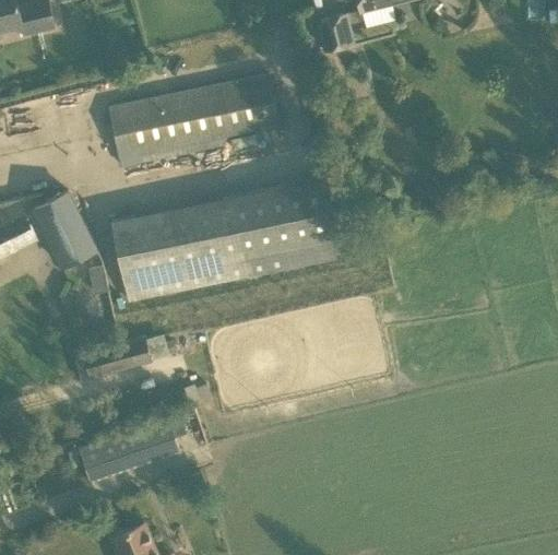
[(52,27),(47,2),(18,10),(16,6),(15,6),(13,0),(0,0),(0,32),(20,26),(22,35),(52,27)]
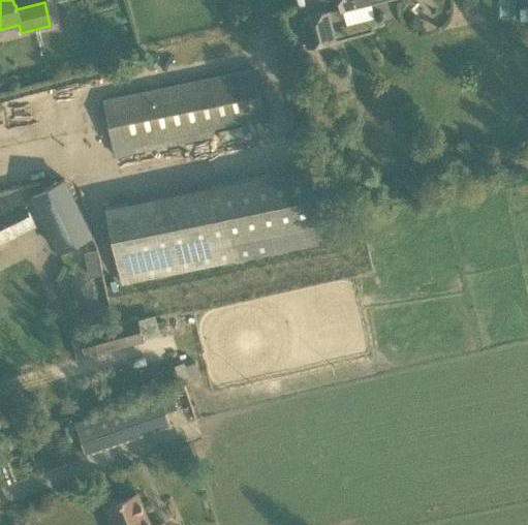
[(390,0),(337,0),(341,12),(390,0)]
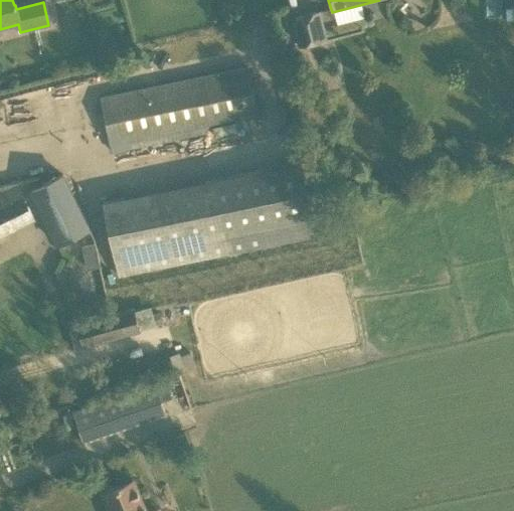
[(299,49),(325,42),(318,15),(292,21),(299,49)]
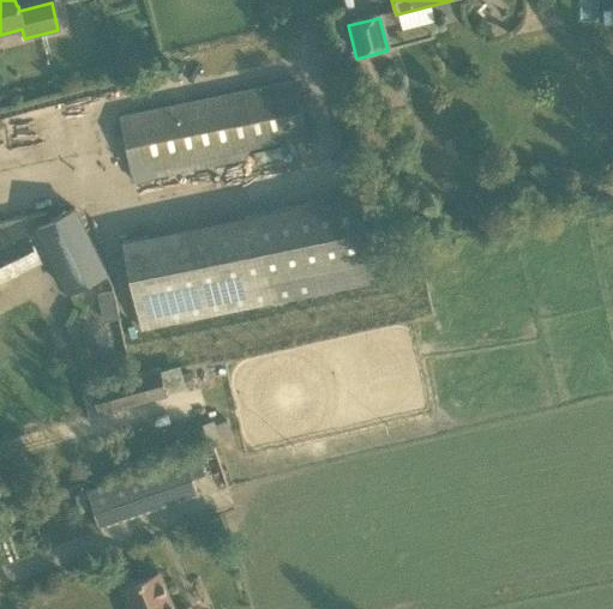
[(131,178),(306,142),(294,85),(119,120),(131,178)]
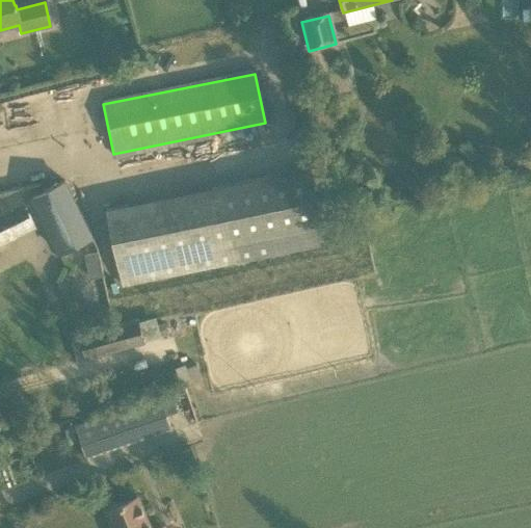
[(322,167),(203,192),(218,268),(339,242),(333,213),(322,167)]
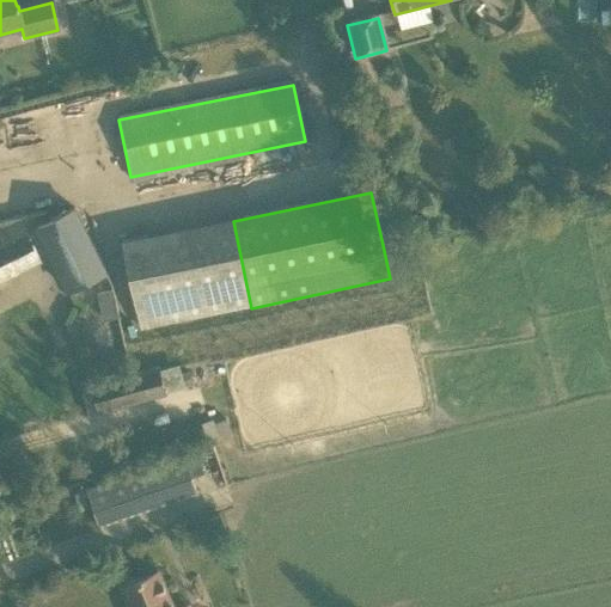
[(108,275),(74,208),(32,230),(65,296),(108,275)]
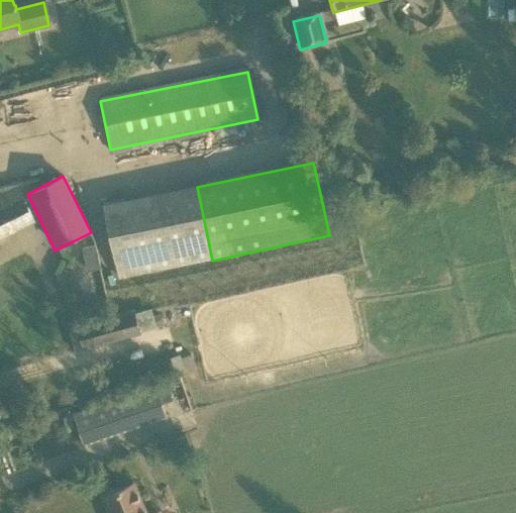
[(0,209),(1,211),(0,211),(0,238),(32,222),(21,200),(15,187),(0,190),(0,209)]
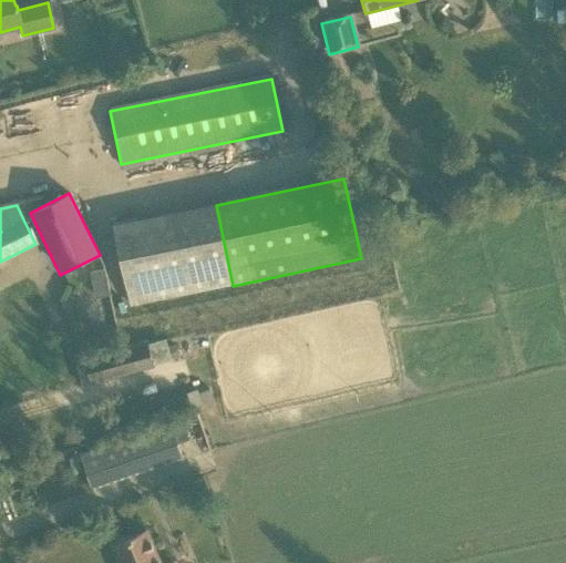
[(113,226),(125,287),(130,307),(233,286),(216,205),(113,226)]
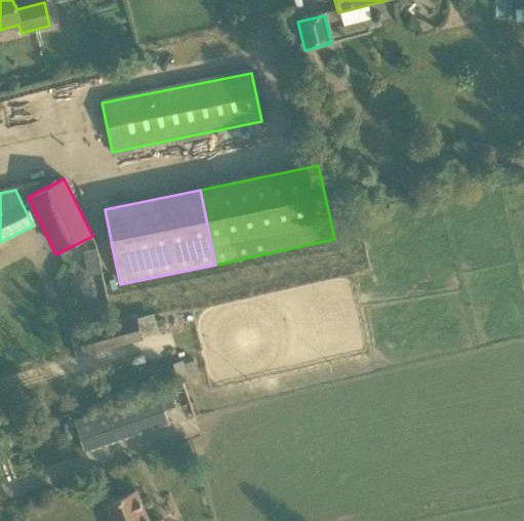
[(78,334),(84,357),(142,342),(135,318),(78,334)]
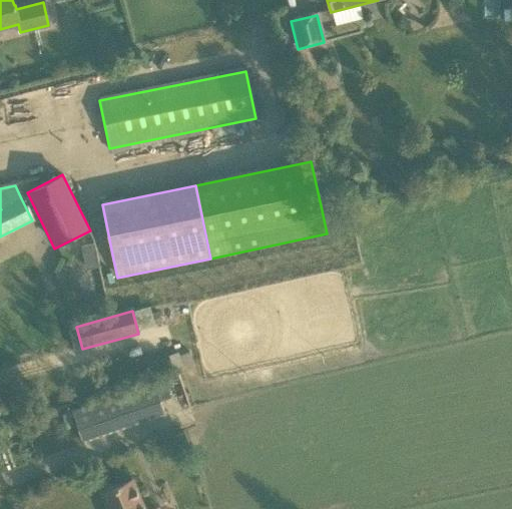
[(171,370),(189,364),(187,356),(169,362),(171,370)]
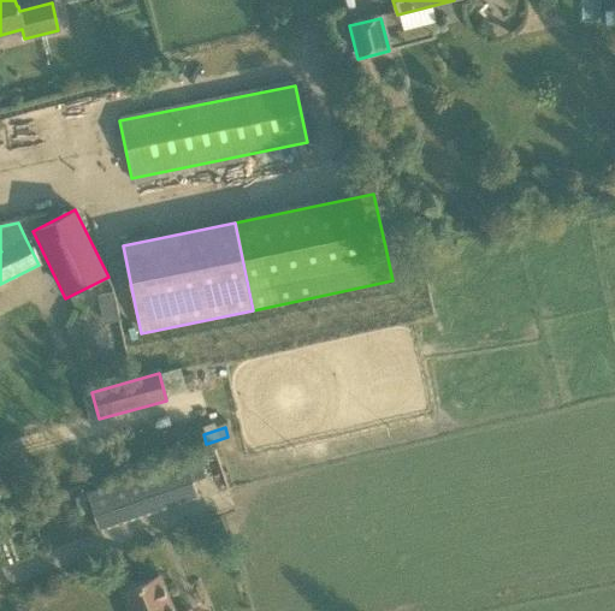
[(120,484),(131,516),(157,506),(146,475),(120,484)]
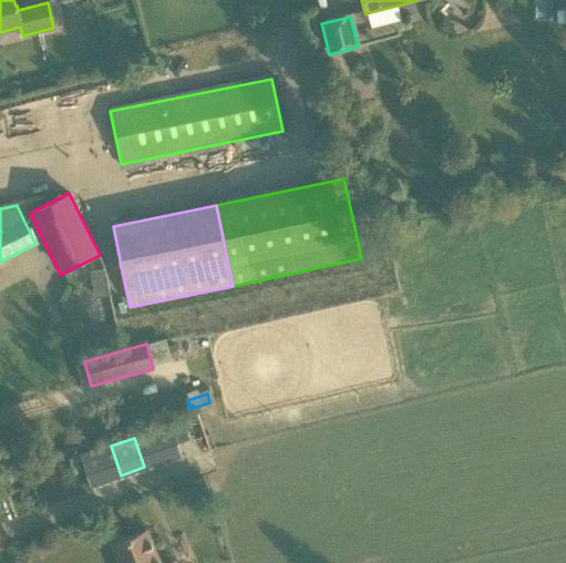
[(157,562),(145,532),(112,546),(119,562),(157,562)]
